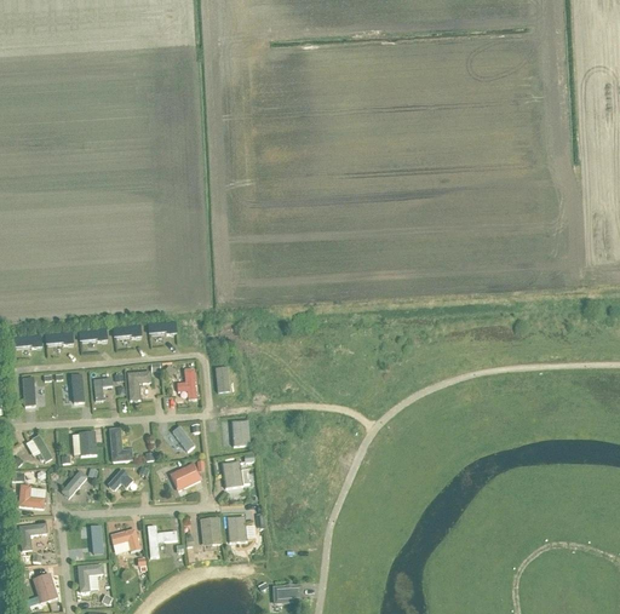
[(176,320),(148,322),(149,332),(176,330),(176,320)]
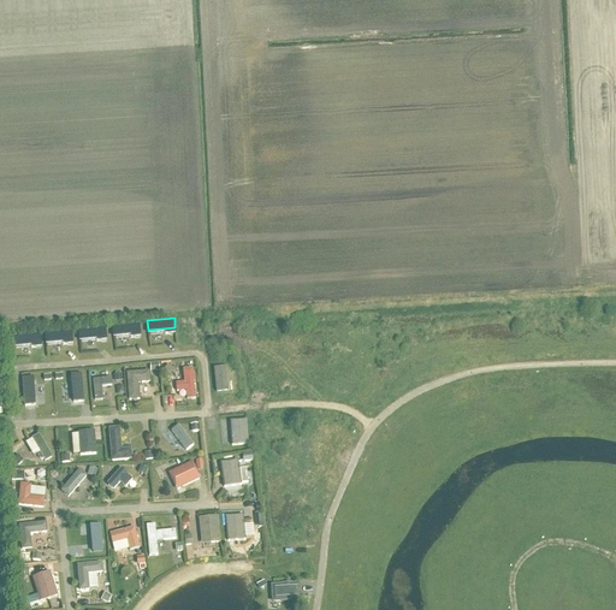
[(138,321),(112,324),(113,333),(140,331),(138,321)]
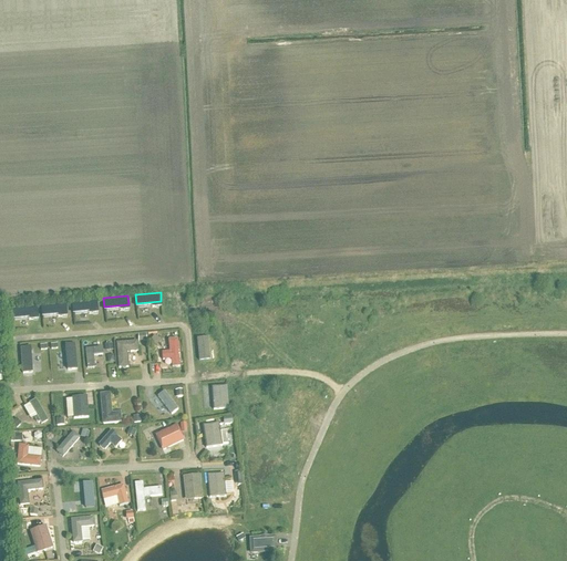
[(96,299),(72,301),(72,310),(98,308),(96,299)]
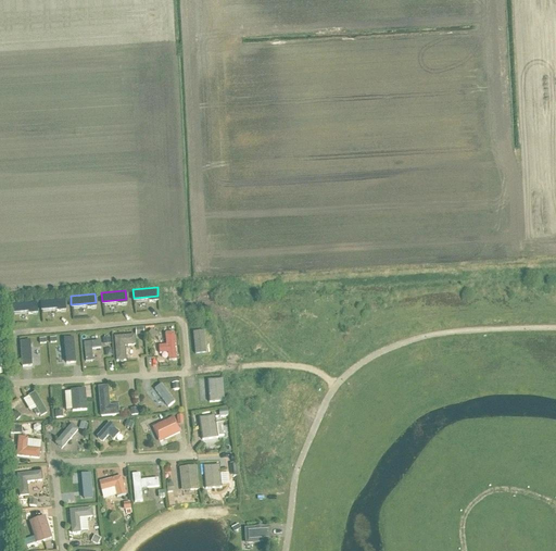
[(65,297),(40,299),(41,308),(65,305),(65,297)]
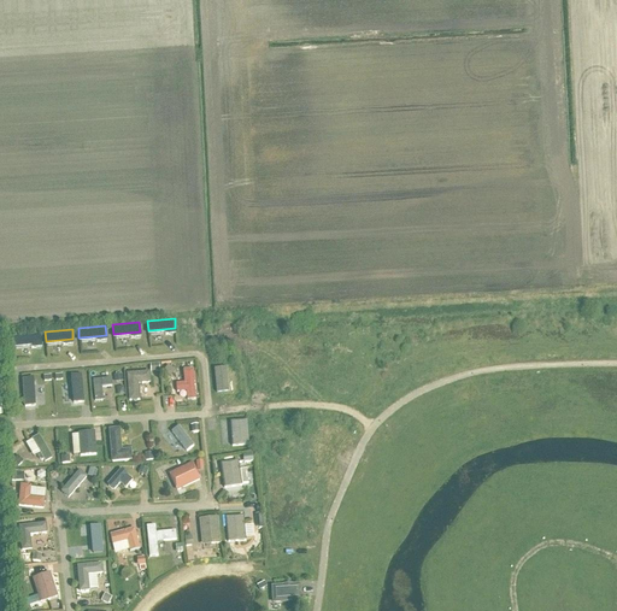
[(151,341),(160,338),(158,330),(148,333),(151,341)]
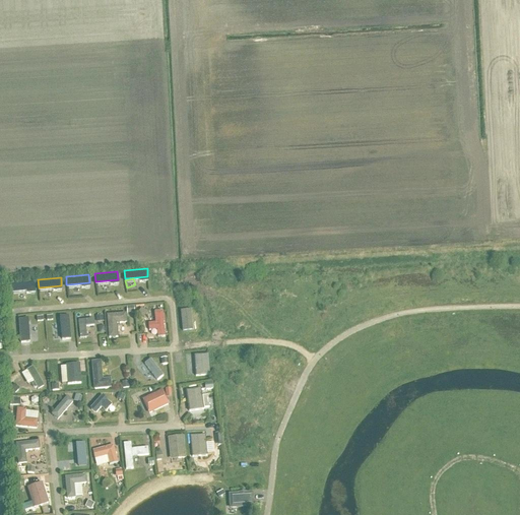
[(34,279),(11,282),(12,291),(35,287),(34,279)]
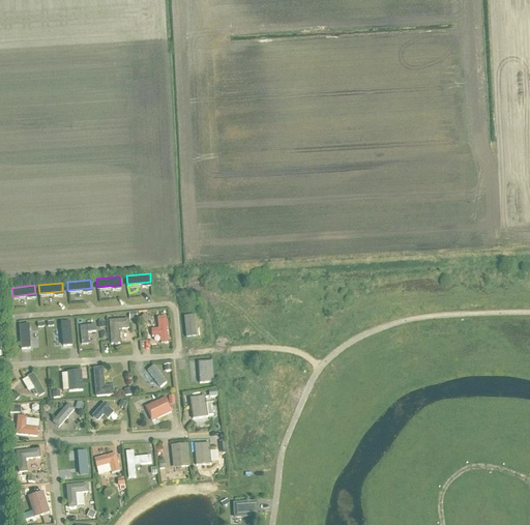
[(140,316),(146,321),(150,315),(144,311),(140,316)]
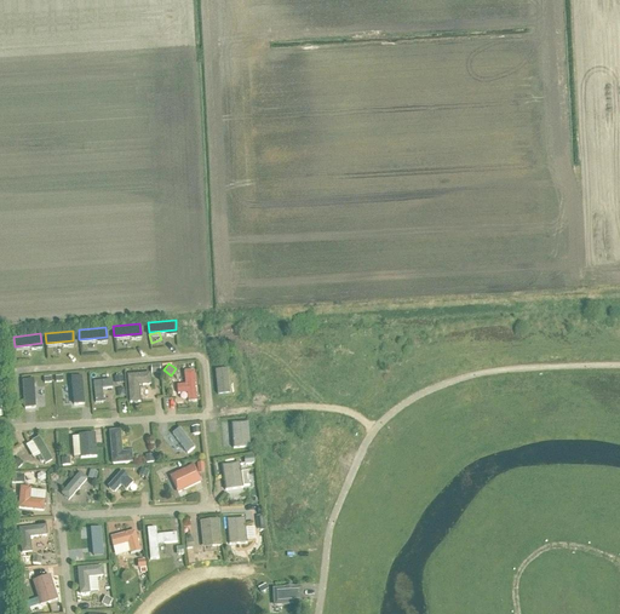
[(216,367),(218,391),(230,390),(228,366),(216,367)]
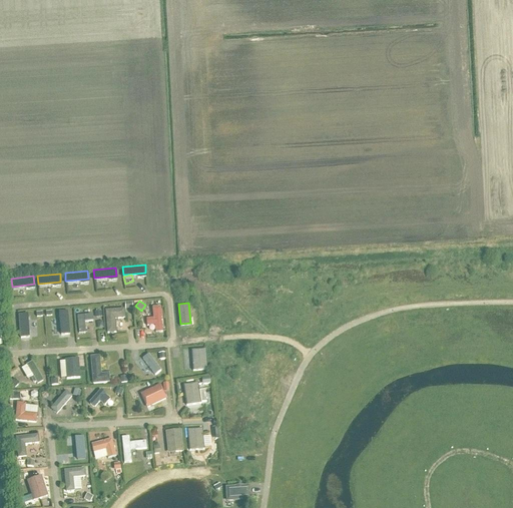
[(153,316),(146,316),(146,323),(154,322),(155,330),(162,329),(161,315),(162,315),(161,305),(152,305),(153,316)]
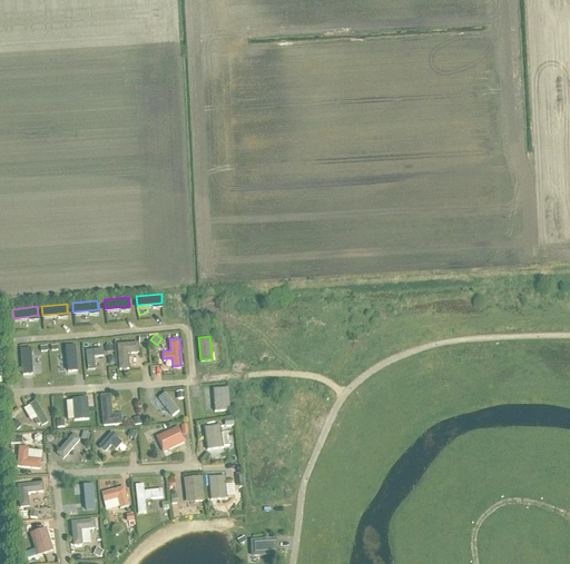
[(138,339),(117,342),(118,367),(129,366),(128,350),(139,349),(138,339)]
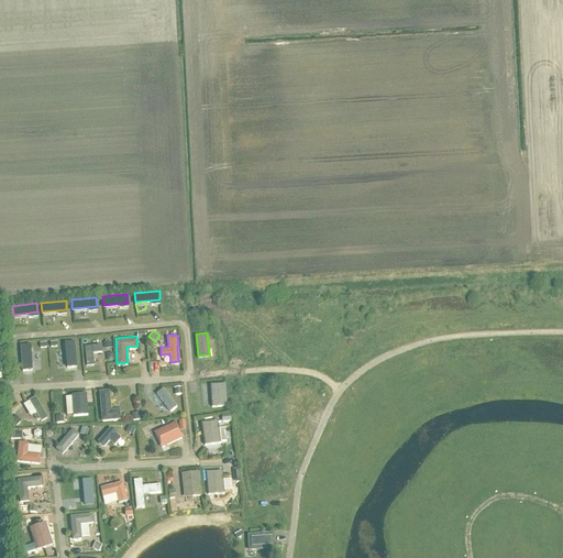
[(65,340),(66,356),(67,356),(68,365),(77,364),(74,339),(65,340)]
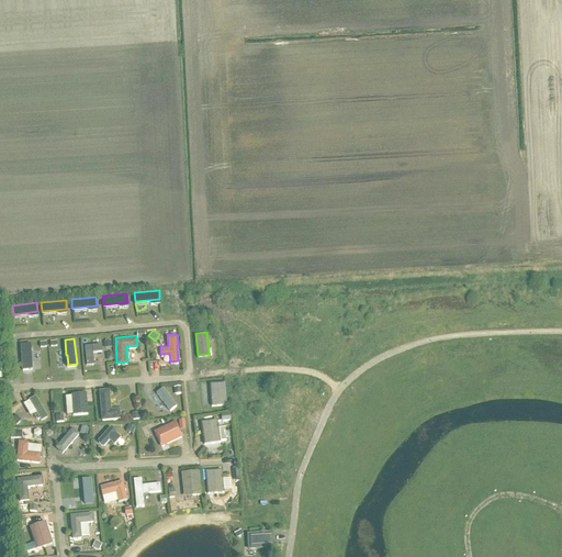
[(101,341),(85,343),(87,363),(94,361),(92,349),(102,348),(101,341)]
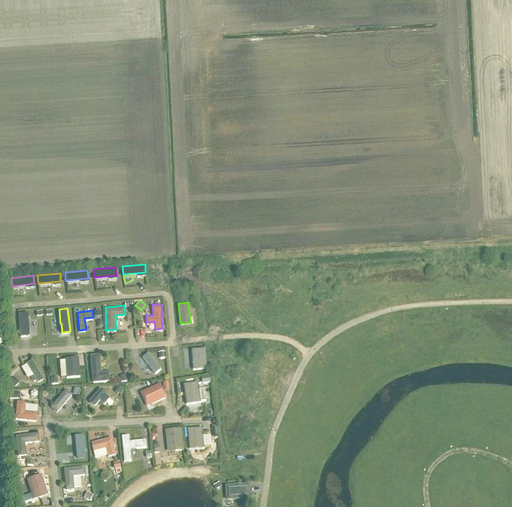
[(26,311),(18,311),(20,335),(28,334),(28,325),(27,311),(26,311)]
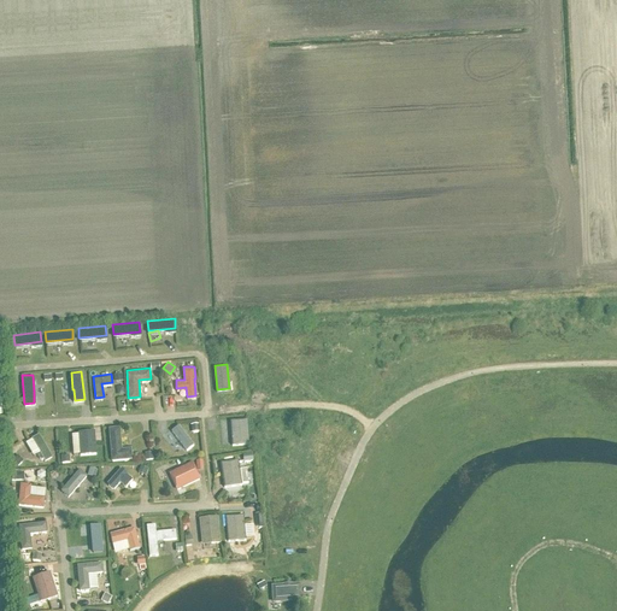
[(230,418),(233,442),(250,441),(247,417),(230,418)]
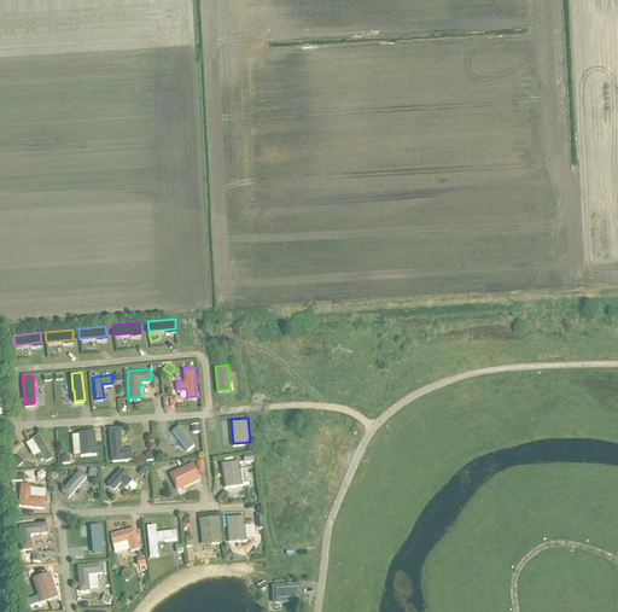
[(109,426),(111,460),(133,458),(132,447),(122,447),(120,425),(109,426)]
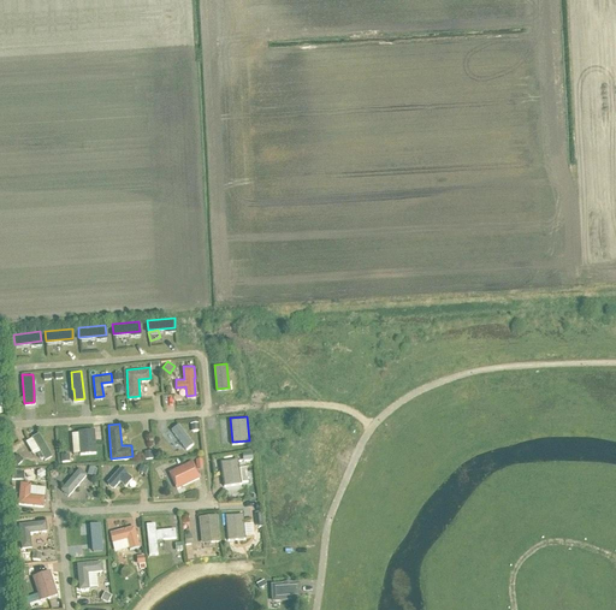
[(181,424),(173,428),(187,446),(193,442),(181,424)]
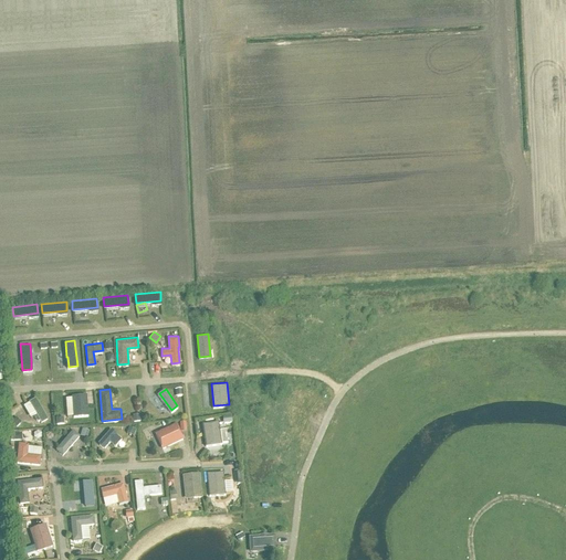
[(72,393),(73,414),(88,413),(86,392),(72,393)]
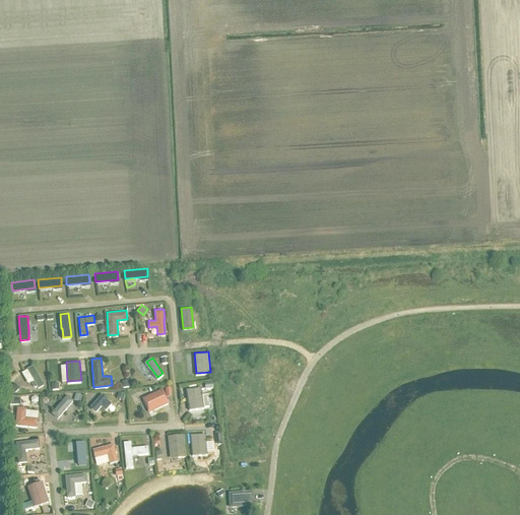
[(34,363),(27,367),(40,387),(46,383),(34,363)]
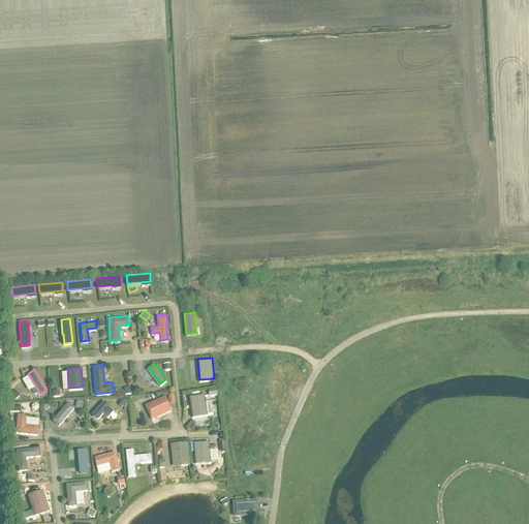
[(28,381),(22,383),(27,397),(33,394),(28,381)]
